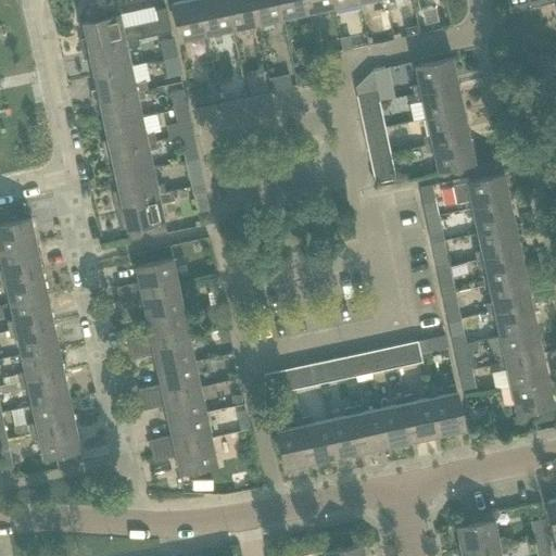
[(205,35),(198,0),(184,0),(171,3),(179,40),(205,35)]
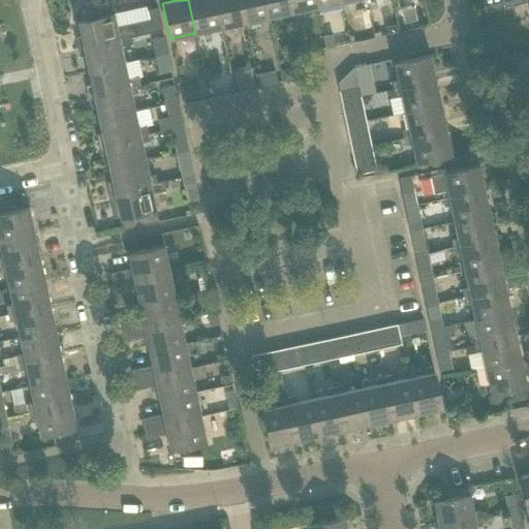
[(220,28),(213,0),(188,0),(195,33),(220,28)]
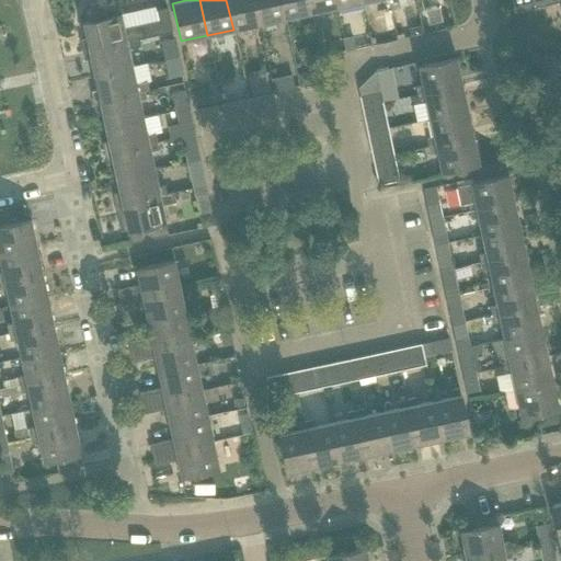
[(259,24),(253,0),(226,0),(233,30),(259,24)]
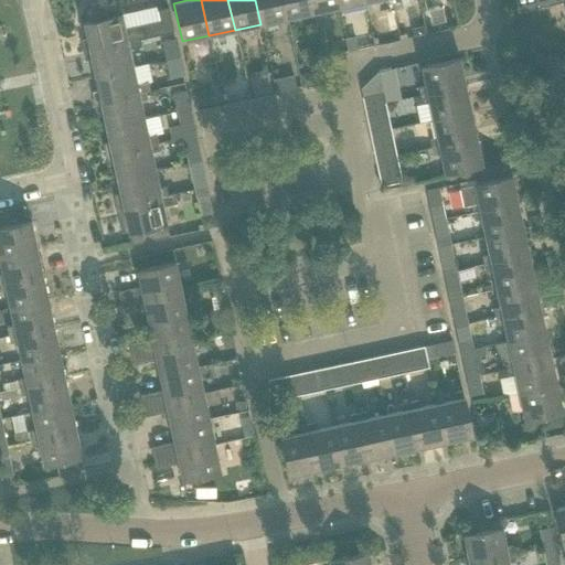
[(287,19),(283,0),(255,0),(260,24),(287,19)]
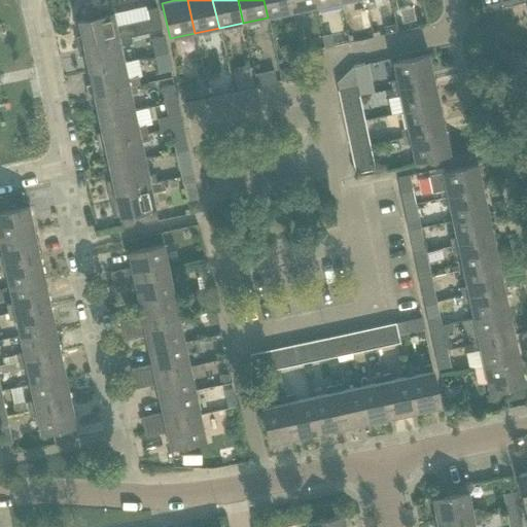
[(291,12),(288,0),(264,0),(268,18),(291,12)]
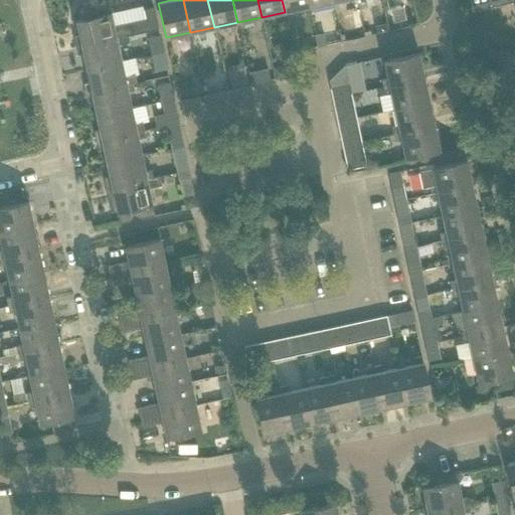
[(309,7),(307,0),(282,0),(285,12),(309,7)]
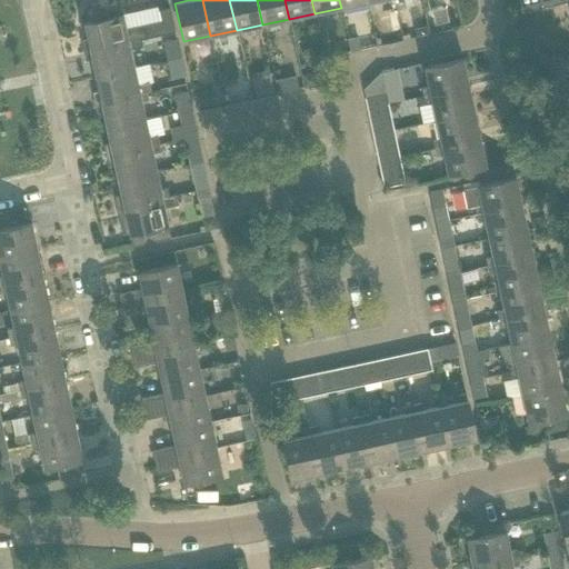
[(568,0),(518,0),(520,12),(542,8),(568,2),(568,3),(568,0)]
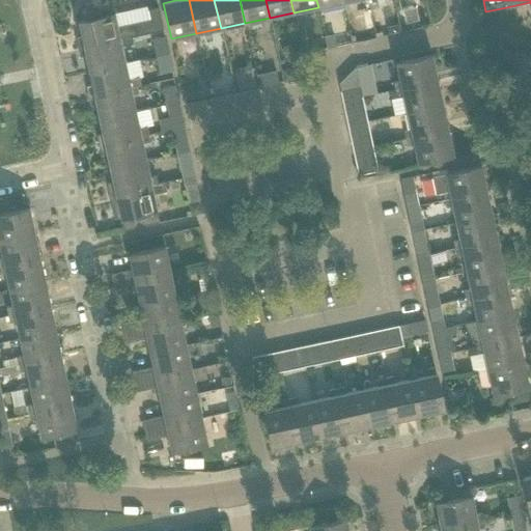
[(162,28),(161,23),(158,5),(146,7),(149,19),(117,26),(114,14),(78,21),(81,37),(76,38),(78,48),(126,37),(131,36),(162,28)]
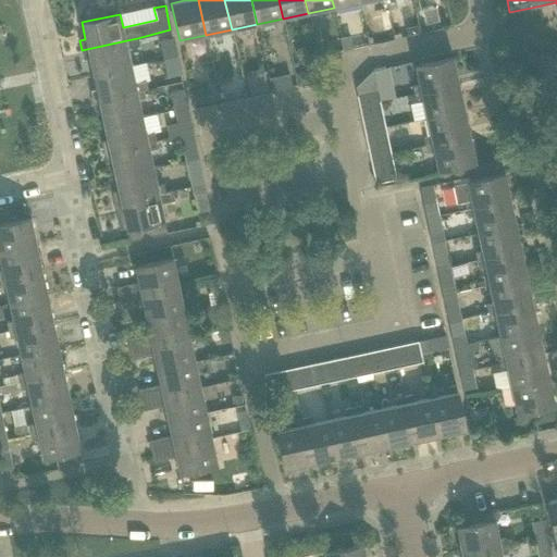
[(341,38),(343,50),(353,48),(350,36),(341,38)]
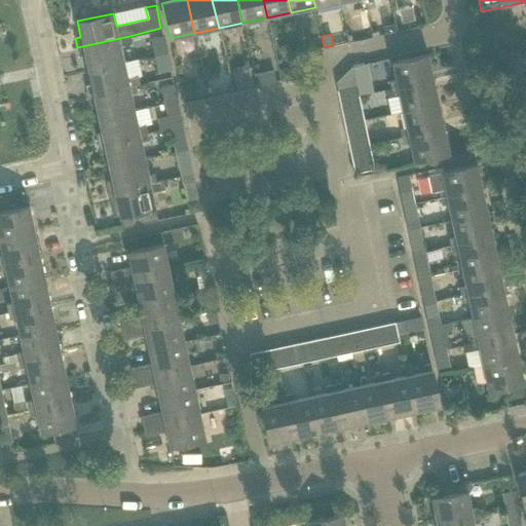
[(120,45),(126,44),(130,43),(129,36),(124,37),(77,47),(79,57),(84,55),(87,70),(123,63),(120,45)]
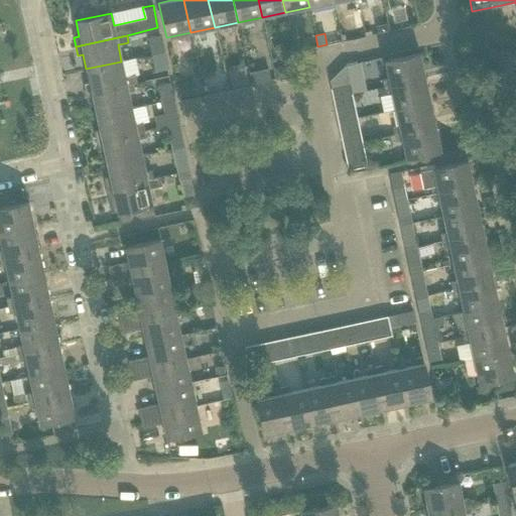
[(149,38),(153,54),(163,52),(159,36),(149,38)]
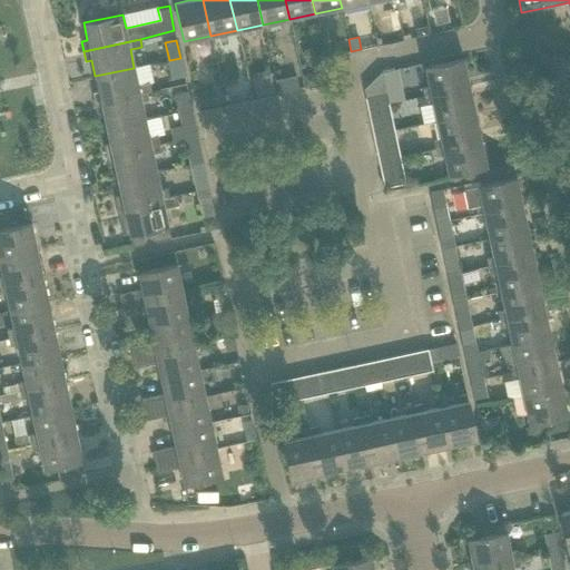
[(184,77),(180,58),(169,60),(173,79),(184,77)]
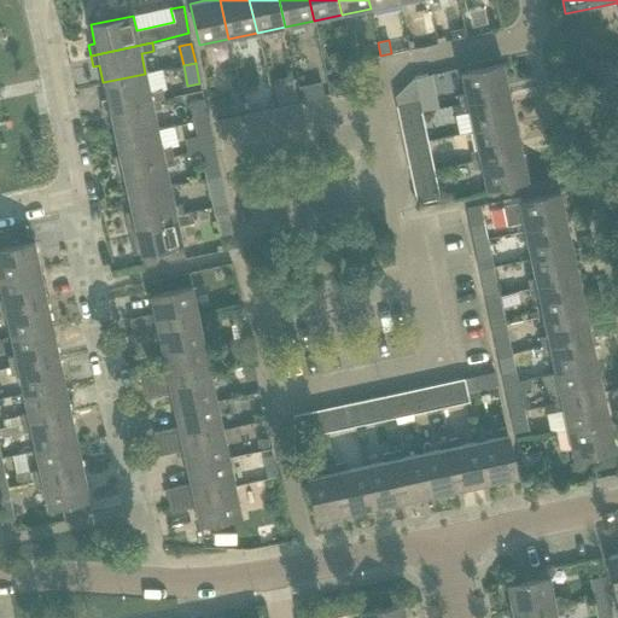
[(502,64),(479,70),(460,74),(464,93),(456,95),(458,104),(508,93),(502,64)]
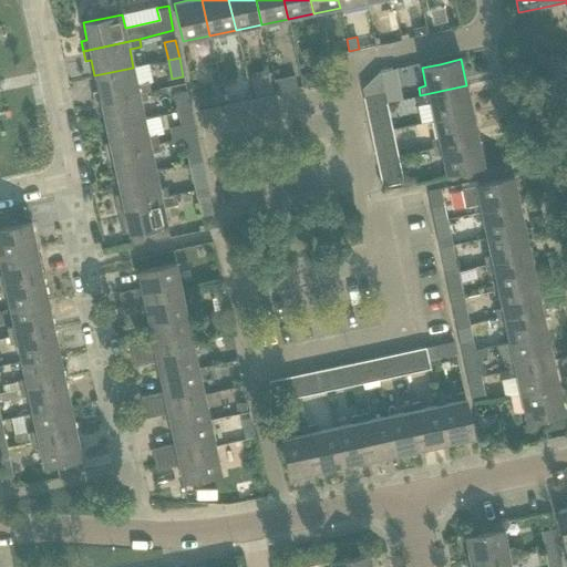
[(137,85),(133,68),(94,75),(98,92),(92,93),(94,103),(145,92),(144,84),(137,85)]
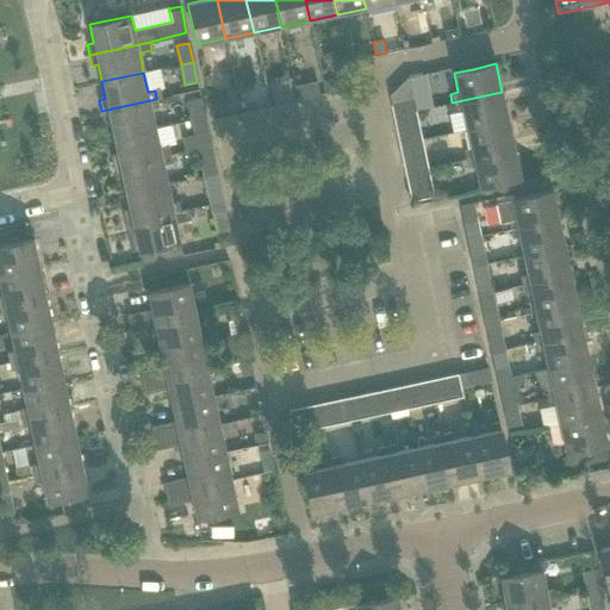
[(408,76),(388,95),(391,105),(393,116),(415,111),(412,100),(408,76)]
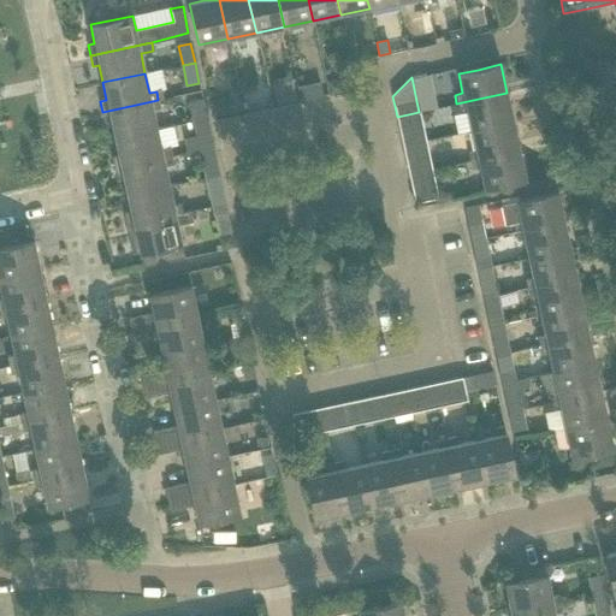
[(277,101),(297,98),(292,78),(273,82),(277,101)]
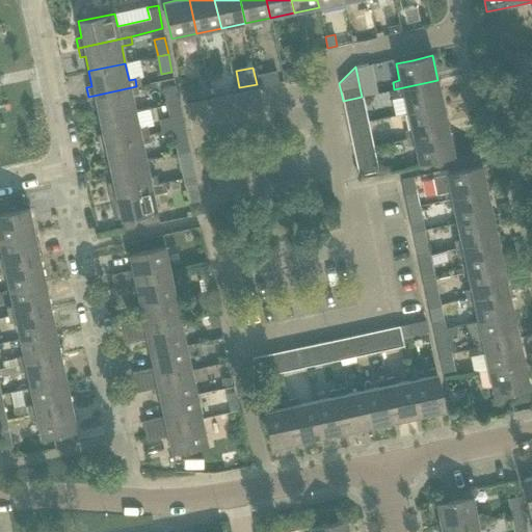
[(289,68),(281,70),(283,81),(295,79),(294,71),(289,68)]
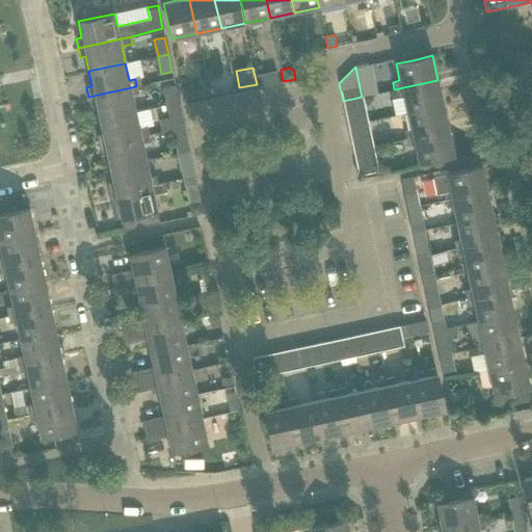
[(443,105),(437,80),(394,89),(396,98),(403,96),(406,112),(443,105)]
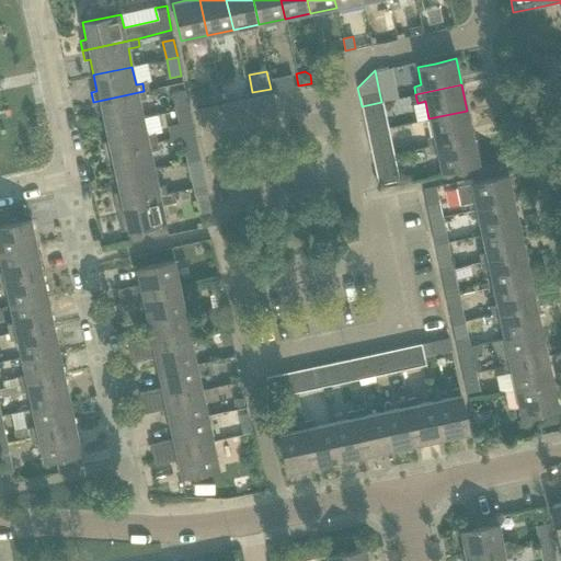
[(206,88),(192,91),(195,106),(210,102),(206,88)]
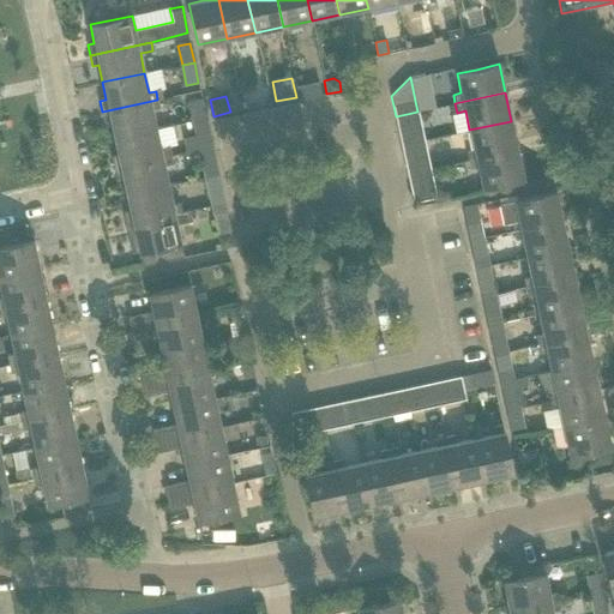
[(188,101),(193,121),(206,119),(202,98),(188,101)]
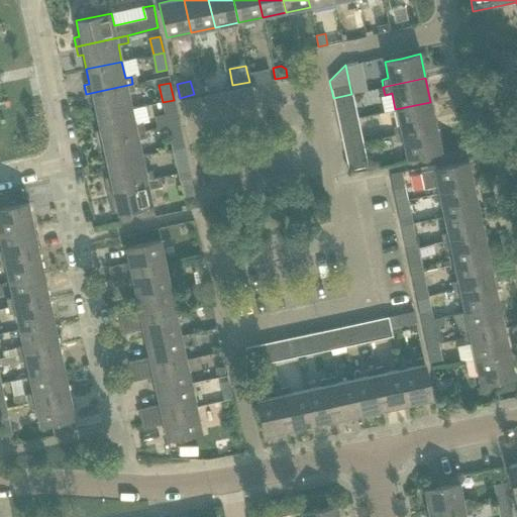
[(134,91),(132,84),(86,94),(88,103),(93,102),(96,116),(131,108),(128,92),(134,91)]
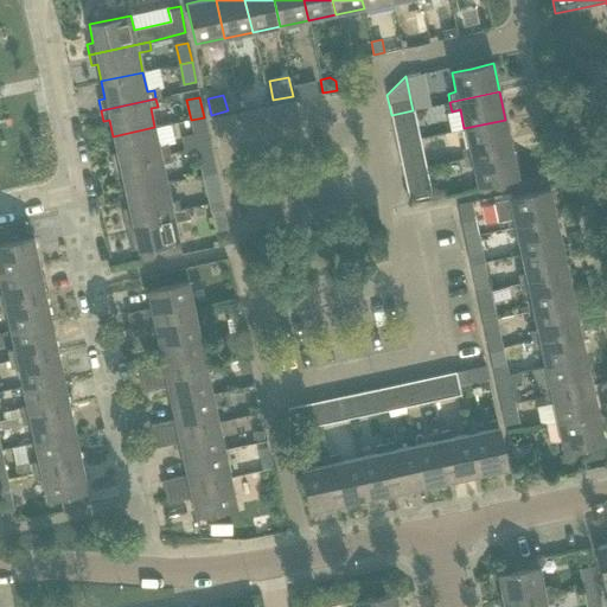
[(415,122),(413,110),(391,115),(394,127),(415,122)]
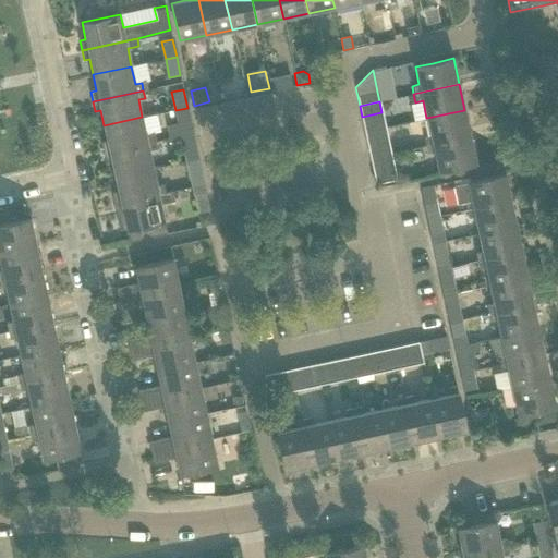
[(193,133),(187,108),(176,110),(178,124),(167,126),(169,138),(193,133)]
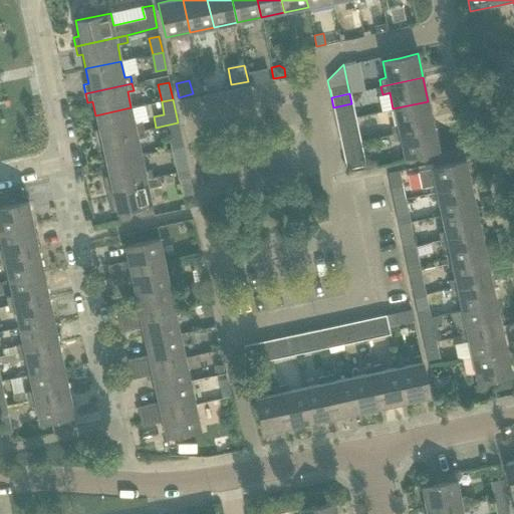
[(433,124),(428,101),(393,108),(396,125),(390,126),(392,134),(433,124)]
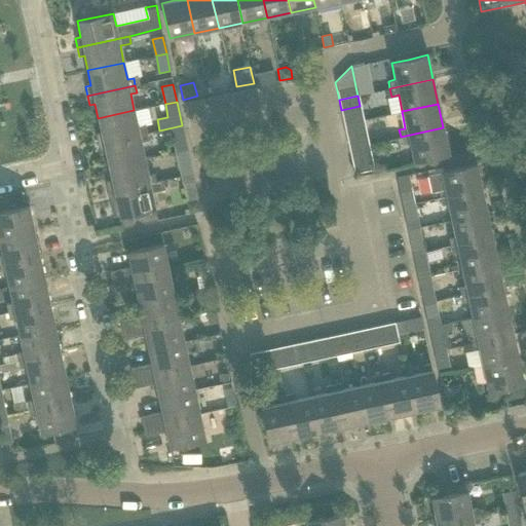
[(138,127),(134,110),(98,118),(101,133),(96,135),(98,144),(146,133),(144,125),(138,127)]
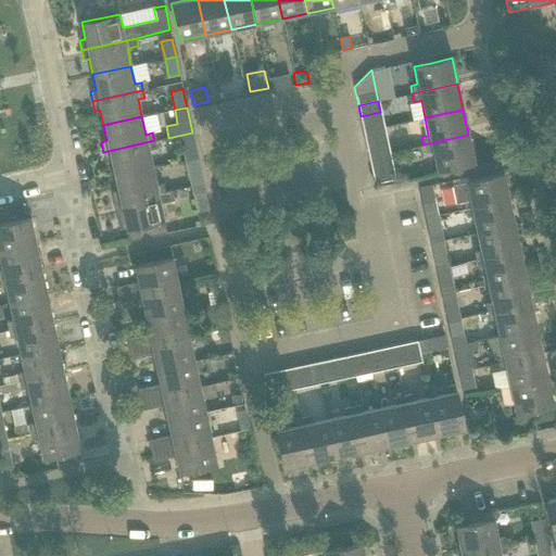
[(475,162),(468,135),(424,144),(425,152),(432,151),(436,171),(475,162)]
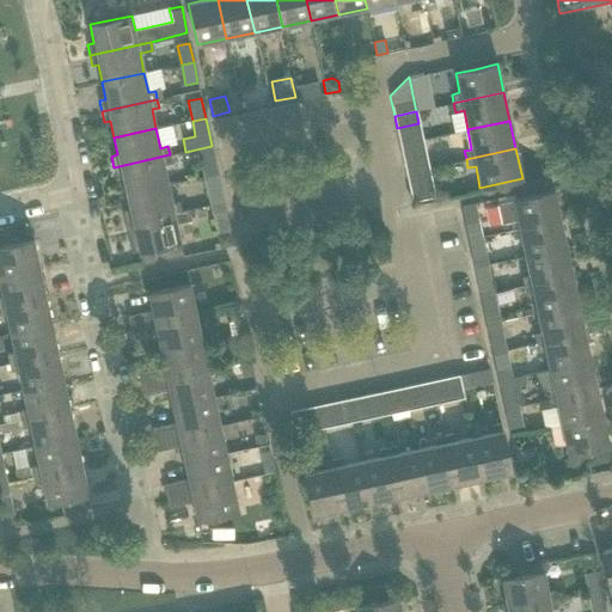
[(171,164),(170,154),(114,167),(116,178),(122,176),(126,194),(167,184),(164,165),(171,164)]
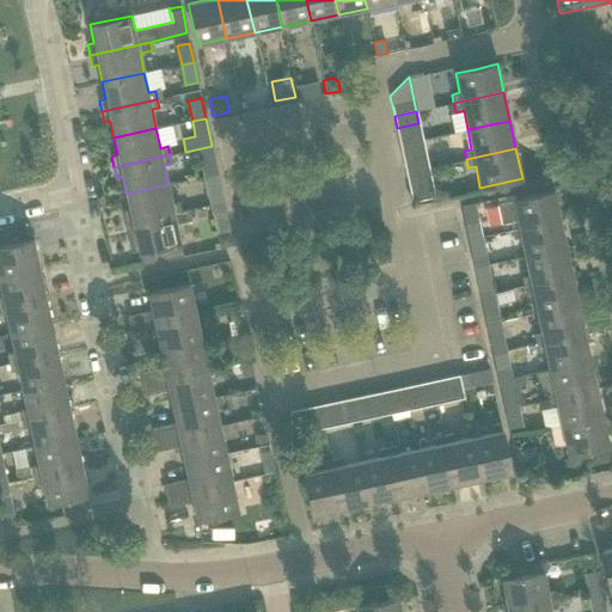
[(218,175),(213,154),(200,157),(204,177),(218,175)]
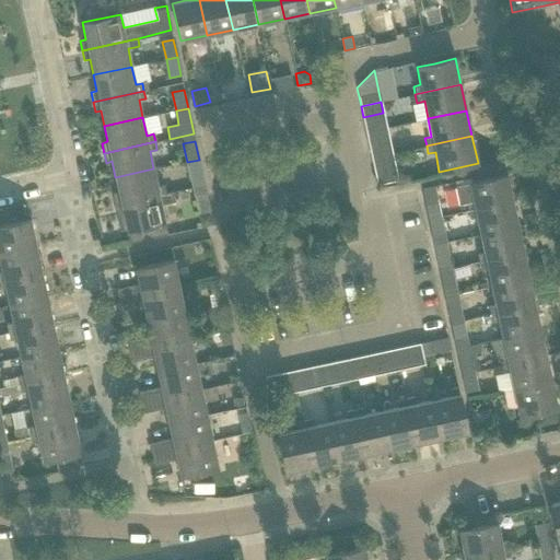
[(392,153),(389,143),(370,148),(372,158),(392,153)]
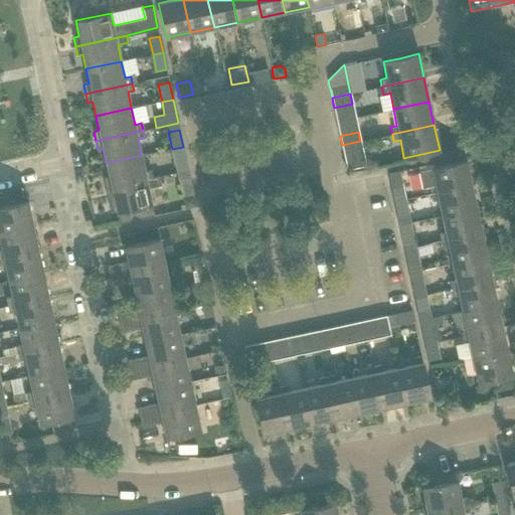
[(362,151),(360,141),(342,145),(344,155),(362,151)]
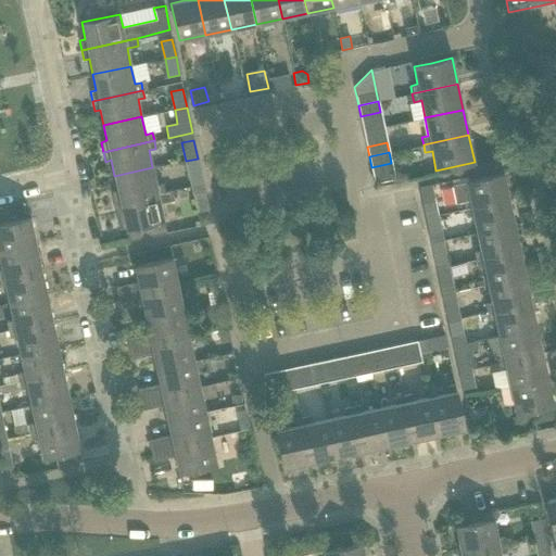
[(201,177),(198,159),(186,161),(189,179),(201,177)]
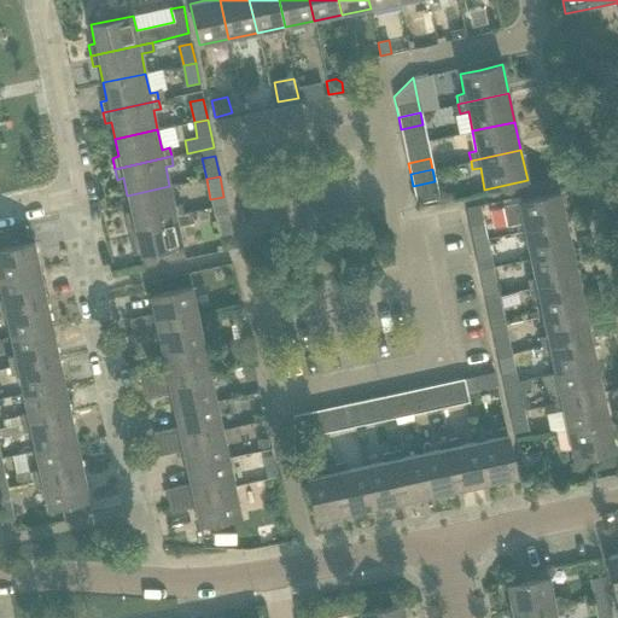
[(174,207),(169,186),(127,196),(130,213),(124,214),(127,225),(184,213),(181,204),(174,207)]
